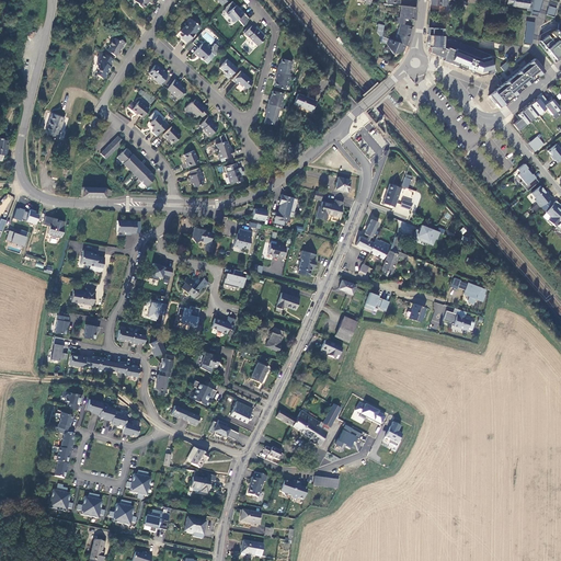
[(530,11),(531,11),(533,7),(533,3),(528,2),(528,0),(512,0),(512,7),(527,9),(527,11),(530,11)]
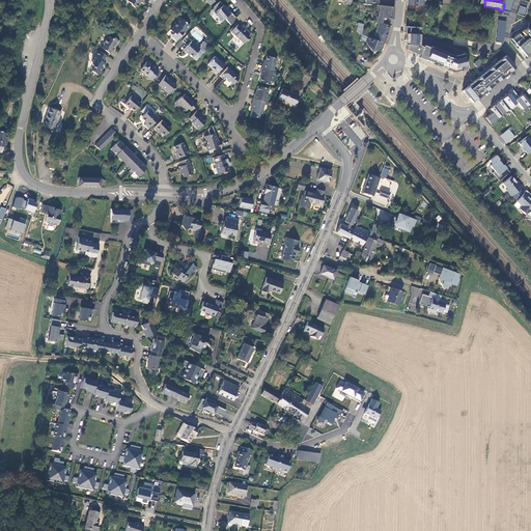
[(516,4),(508,1),(507,6),(504,6),(504,12),(506,12),(506,18),(511,20),(516,4)]
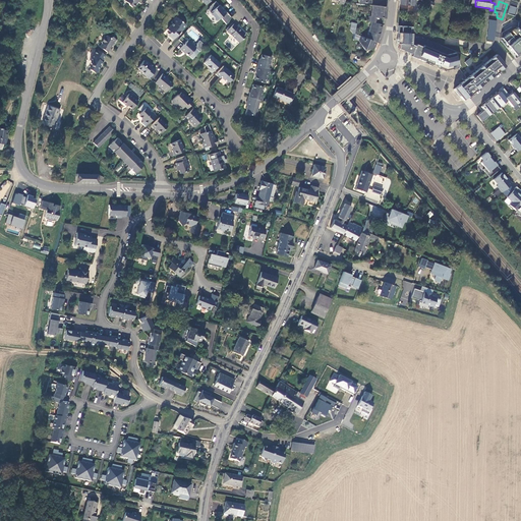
[(221,18),(225,24),(231,18),(227,13),(225,14),(222,9),(216,2),(211,6),(214,9),(211,13),(218,21),(221,18)]
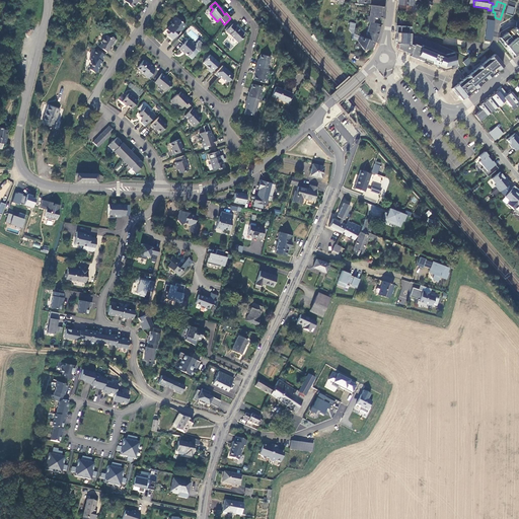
[(369,16),(369,23),(370,24),(376,25),(376,19),(383,19),(384,9),(370,8),(370,14),(368,14),(368,15),(369,16)]
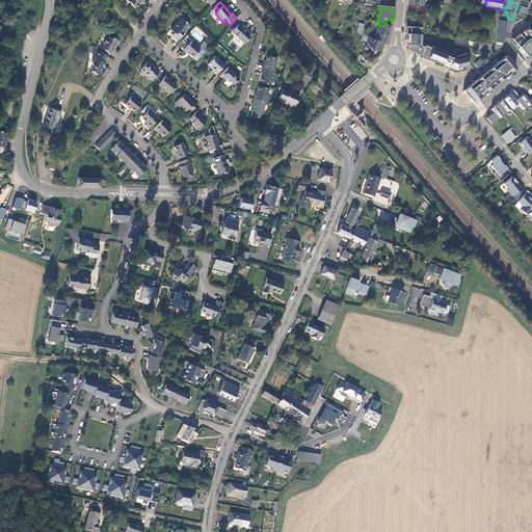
[(530,12),(524,10),(522,19),(528,21),(530,12)]
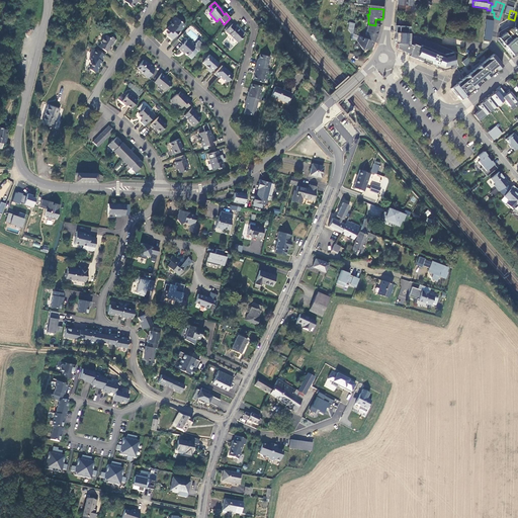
[(184,25),(174,16),(169,21),(172,23),(167,28),(171,32),(168,36),(171,39),(177,34),(177,33),(184,25)]
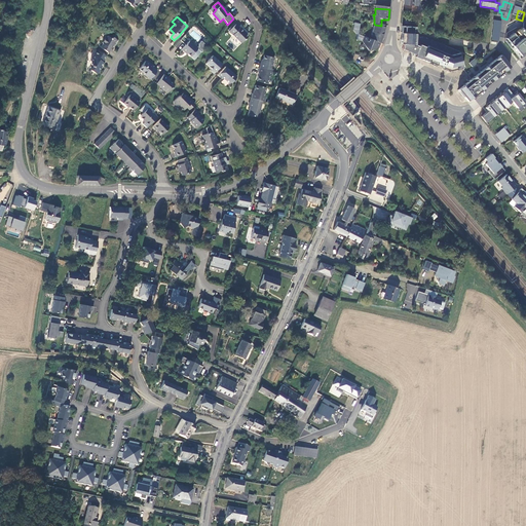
[(493,20),(491,40),(499,41),(501,21),(493,20)]
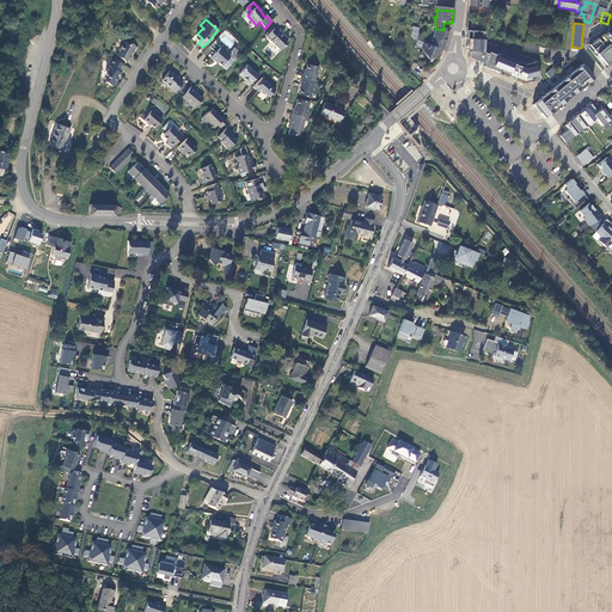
[(436,29),(430,47),(435,48),(441,50),(442,51),(450,31),(444,30),(436,29)]
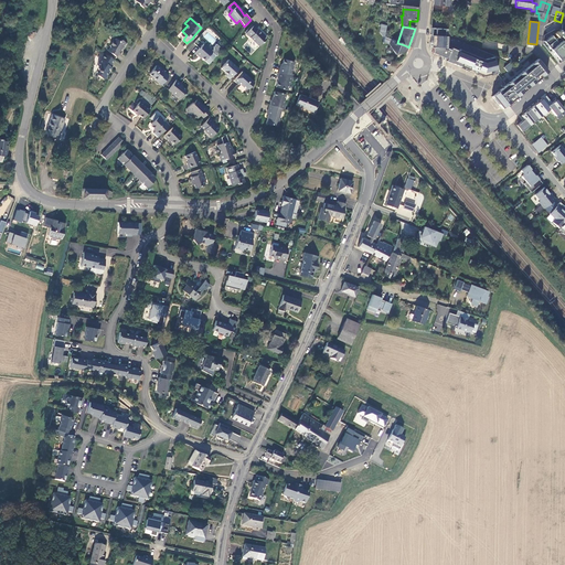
[(247,33),(258,45),(265,40),(260,34),(262,33),(258,30),(257,31),(254,28),(247,33)]
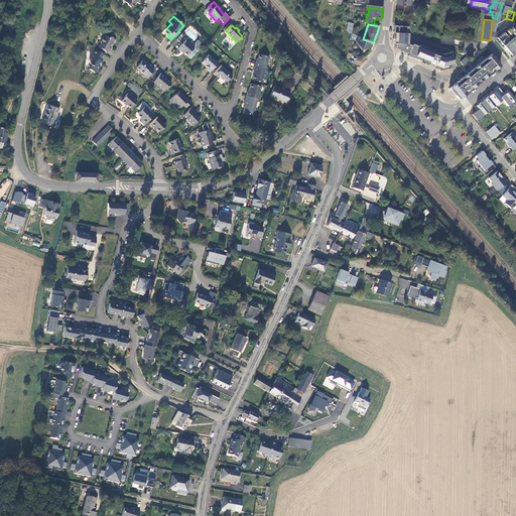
[(408,27),(395,27),(394,34),(396,34),(396,38),(394,38),(394,44),(395,44),(395,49),(396,50),(403,52),(404,50),(409,52),(408,54),(414,57),(414,59),(428,66),(428,63),(435,66),(434,67),(440,70),(441,71),(447,69),(447,68),(455,66),(450,52),(417,38),(408,38),(408,27)]
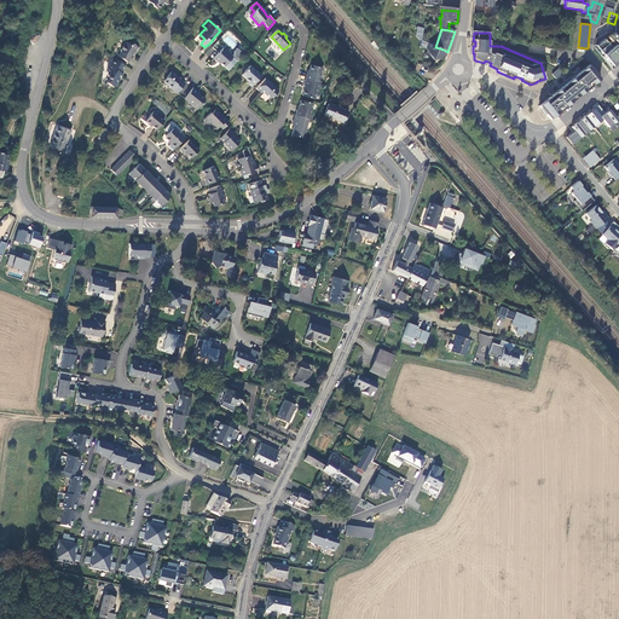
[(602,42),(594,48),(612,70),(618,63),(618,34),(614,39),(611,35),(606,40),(609,44),(606,47),(602,42)]
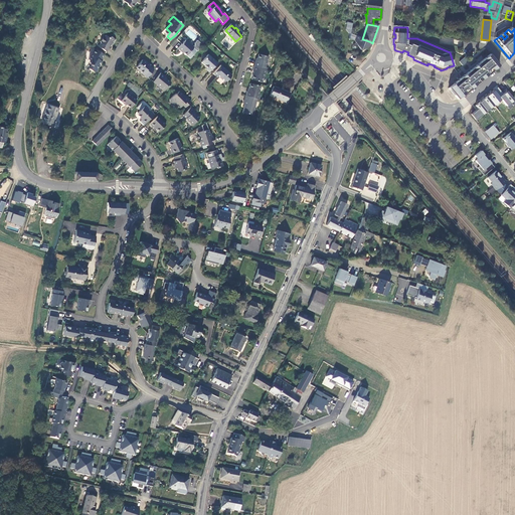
[(110,38),(104,36),(100,41),(100,43),(98,46),(107,51),(109,49),(109,48),(111,44),(113,44),(116,40),(111,37),(110,38)]
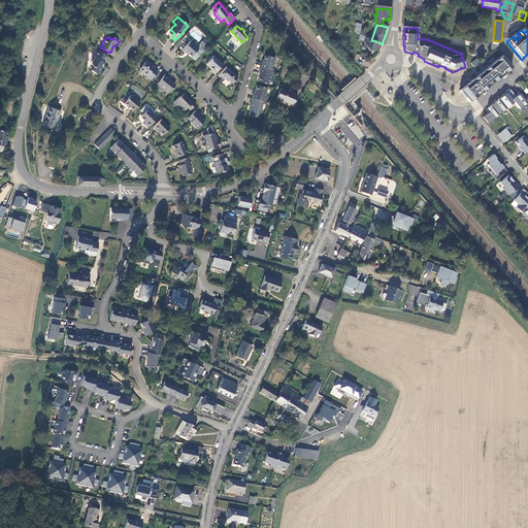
[(380,48),(380,47),(374,45),(375,41),(371,40),(364,37),(362,42),(368,51),(380,48)]
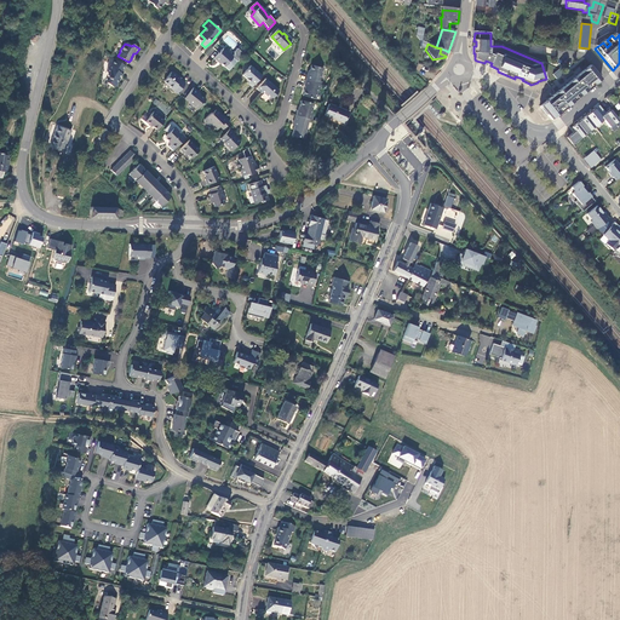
[(231,58),(222,49),(212,59),(216,63),(217,62),(228,72),(242,56),(236,50),(233,53),(233,56),(231,58)]
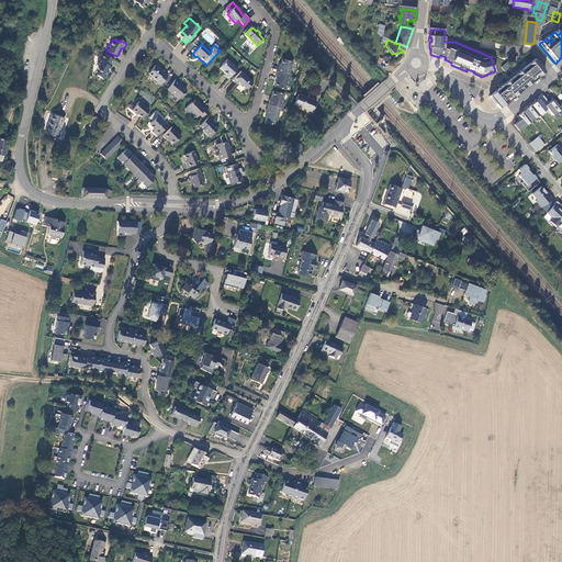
[(109,67),(113,60),(102,54),(99,60),(98,69),(99,75),(97,77),(103,81),(108,75),(107,74),(111,68),(109,67)]
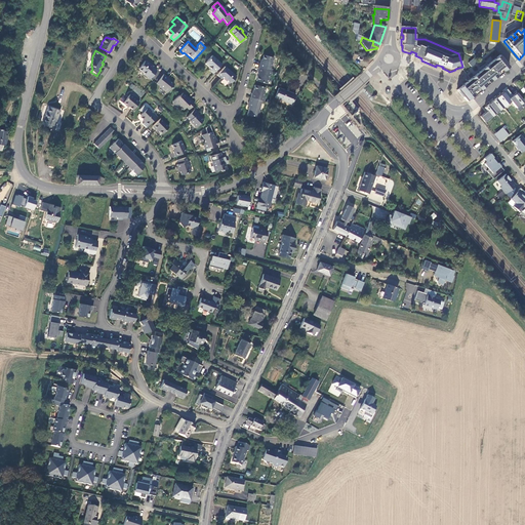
[(208,70),(212,74),(221,65),(211,55),(204,64),(209,69),(208,70)]
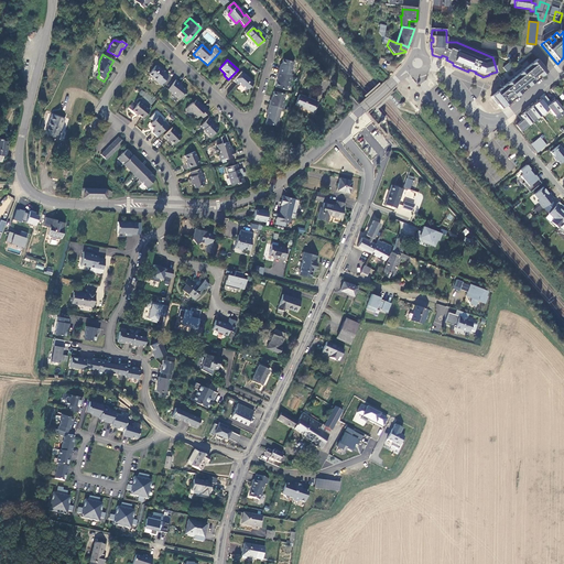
[(505,85),(490,97),(500,109),(545,72),(540,64),(541,63),(539,61),(538,62),(535,60),(505,85)]
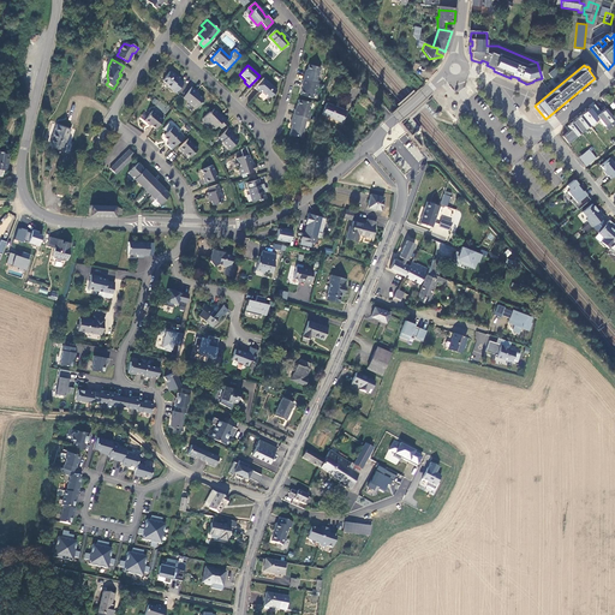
[(321,70),(310,66),(306,75),(305,75),(303,82),(316,85),(321,70)]
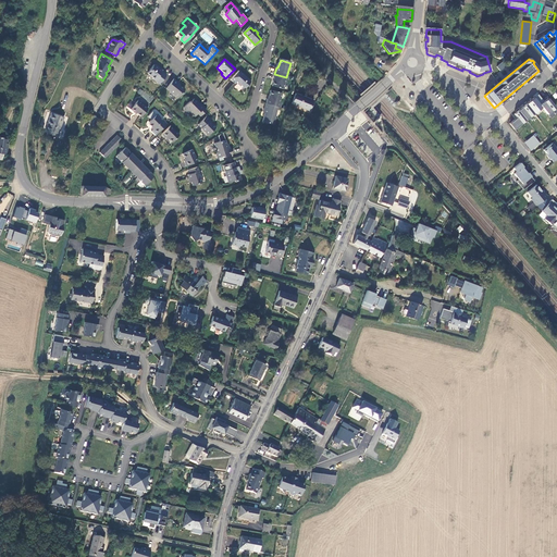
[(496,66),(500,71),(507,65),(503,61),(496,66)]
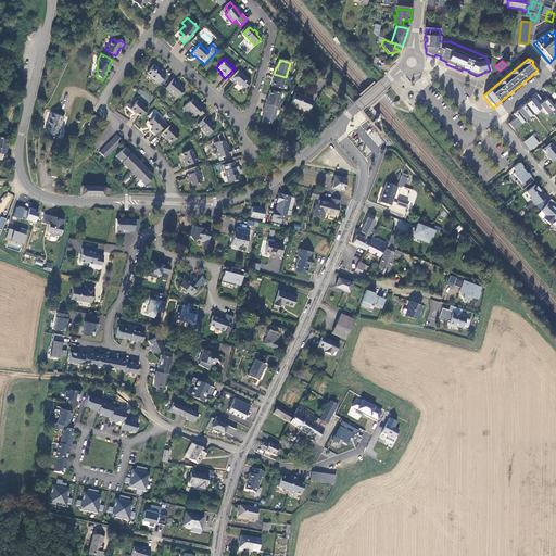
[(158,86),(166,75),(162,72),(160,68),(155,65),(153,65),(146,74),(151,78),(153,81),(158,86)]
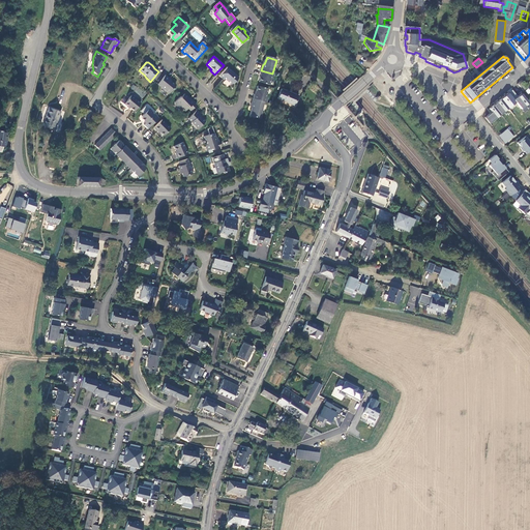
[(237,78),(227,68),(219,76),(225,80),(225,79),(231,84),(237,78)]
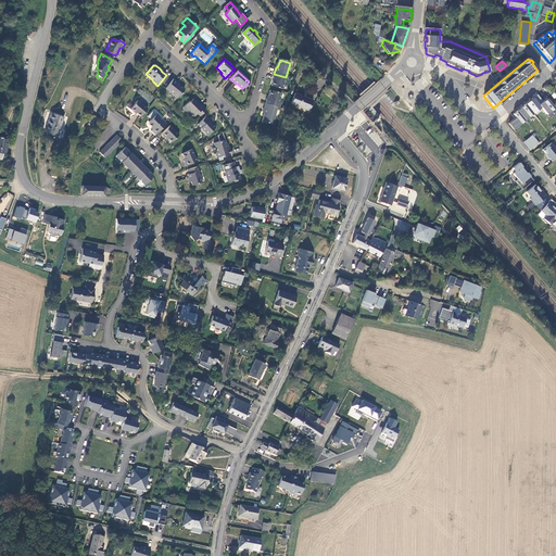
[(288,84),(290,78),(286,77),(274,74),(272,78),(274,79),(272,87),(283,91),(286,84),(288,84)]
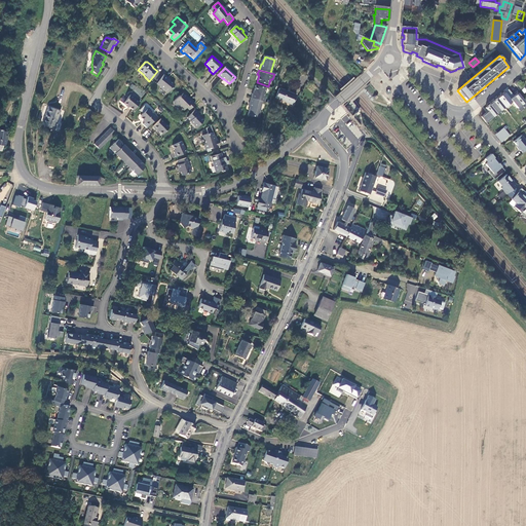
[(164,76),(157,84),(167,92),(174,85),(167,79),(164,76)]
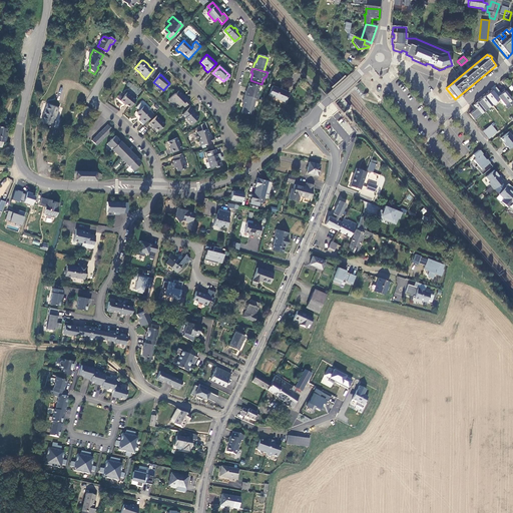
[(246,91),(245,91),(243,97),(254,100),(259,101),(260,96),(258,95),(260,88),(248,84),(246,91)]
